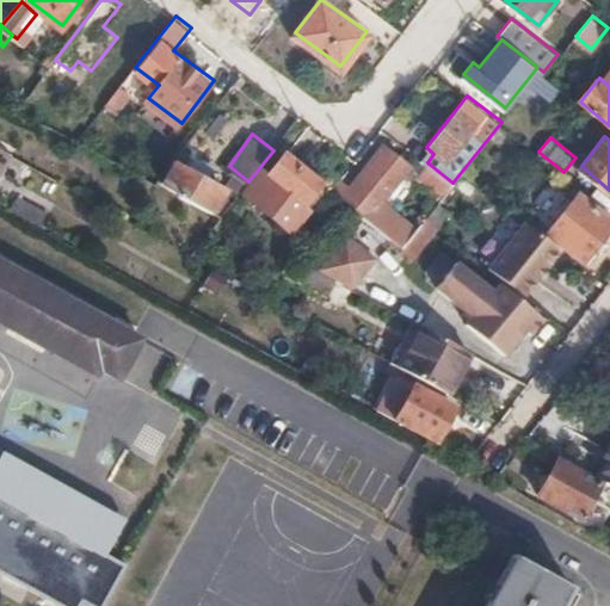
[(346,179),(338,191),(364,212),(369,217),(411,164),(389,146),(356,186),(346,179)]
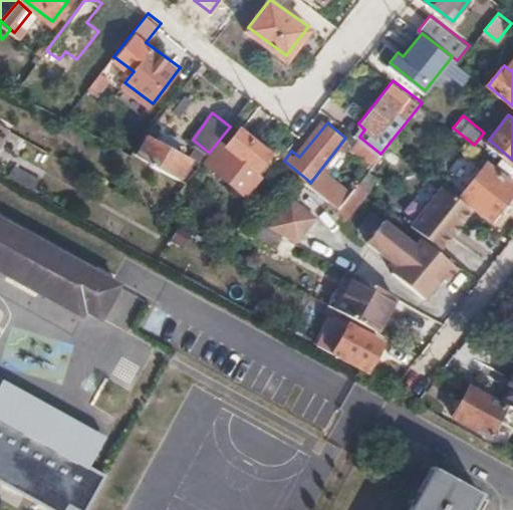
[(239,128),(219,152),(241,170),(248,162),(256,168),(270,152),(239,128)]
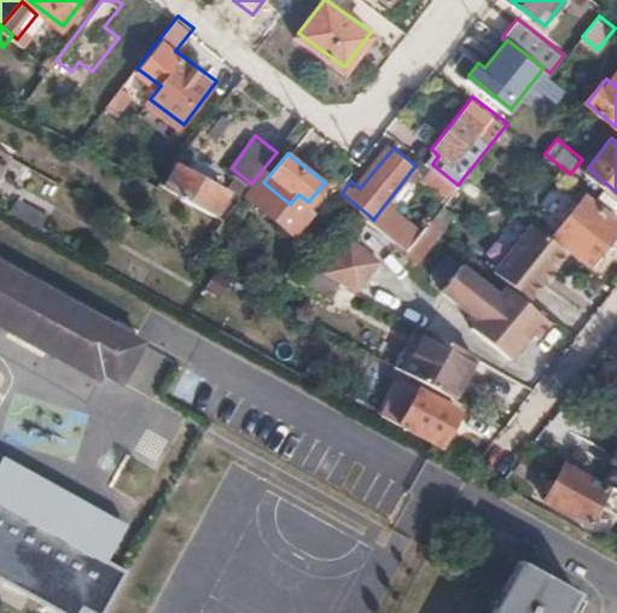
[(182,196),(215,214),(230,192),(179,163),(168,180),(185,191),(182,196)]
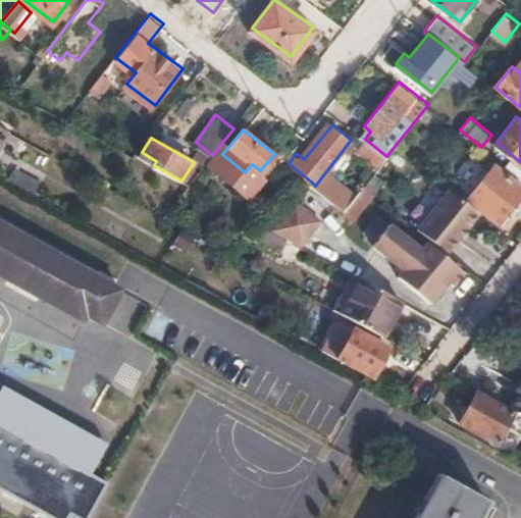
[(386,156),(366,140),(359,150),(378,166),(386,156)]
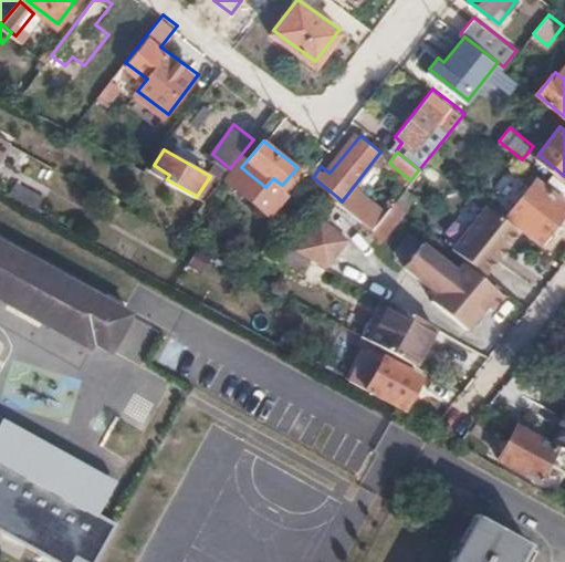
[(197,196),(206,200),(207,200),(222,178),(213,173),(210,176),(197,196)]
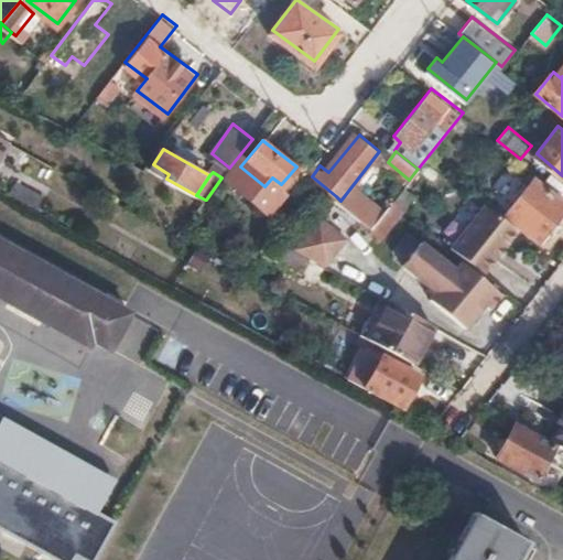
[(562,200),(536,176),(507,213),(539,238),(562,206),(562,200)]
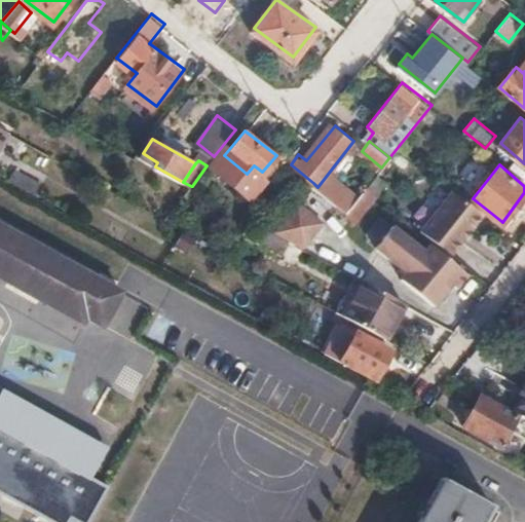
[(368,185),(378,193),(386,183),(376,174),(368,185)]
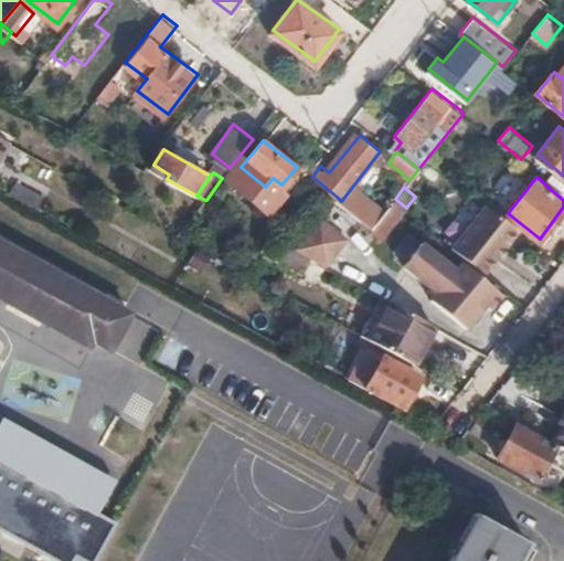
[(395,199),(373,228),(379,232),(384,225),(390,230),(406,208),(395,199)]
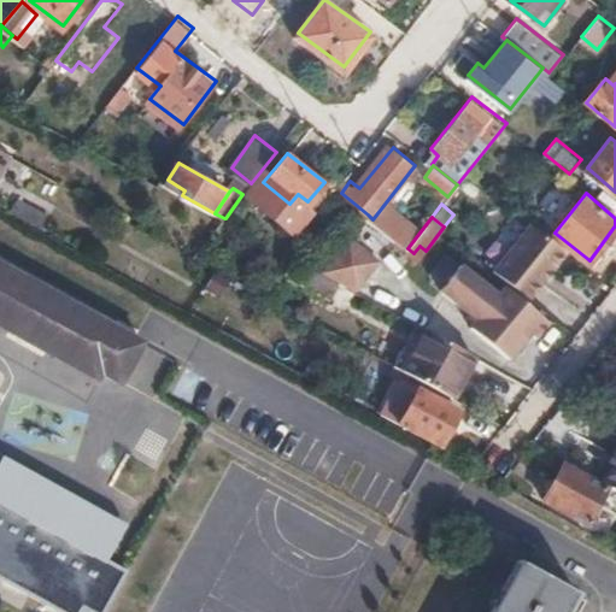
[(567,249),(532,222),(494,269),(531,296),(567,249)]
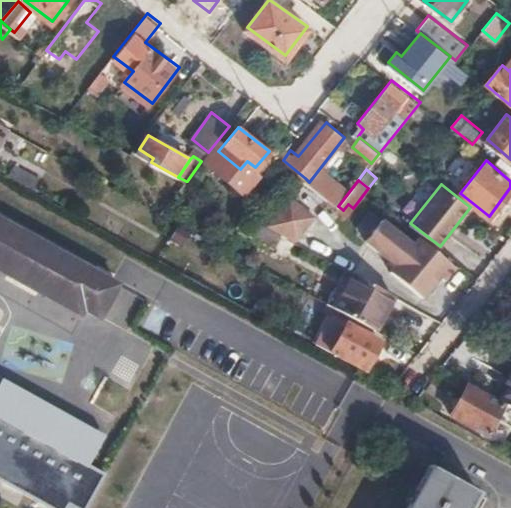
[(286,202),(267,225),(293,239),(294,239),(313,216),(286,202)]
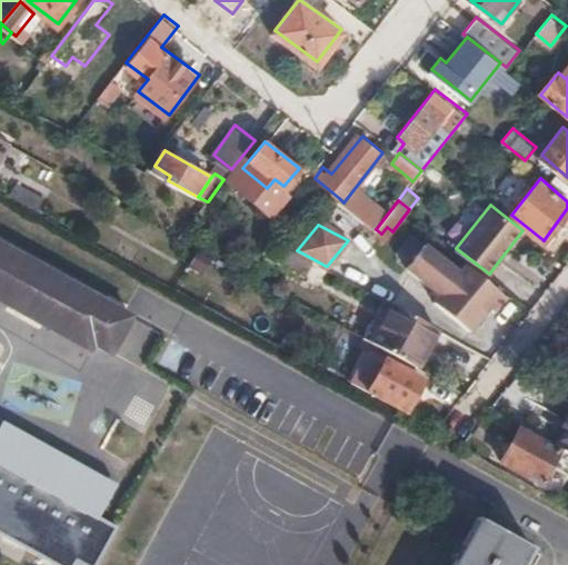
[(131,311),(0,240),(0,532),(61,564),(80,564),(82,561),(89,564),(96,564),(117,525),(98,515),(115,483),(0,420),(0,301),(87,348),(92,338),(112,348),(131,311)]
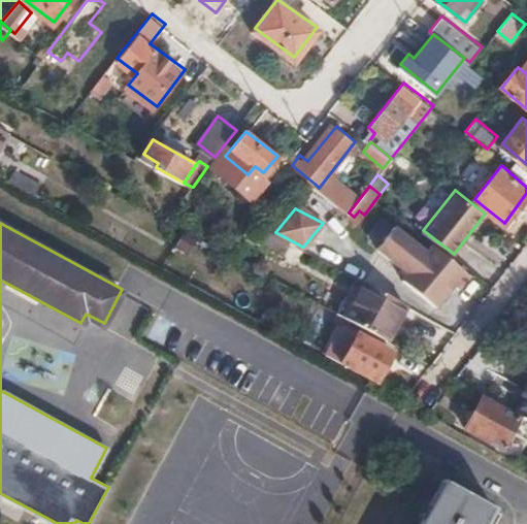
[(404,280),(437,305),(456,284),(460,287),(471,273),(433,243),(428,250),(399,228),(383,250),(410,272),(404,280)]
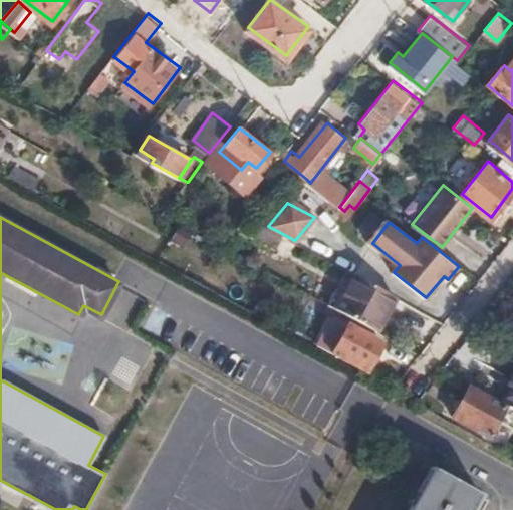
[(337,306),(378,329),(397,295),(354,272),(337,306)]
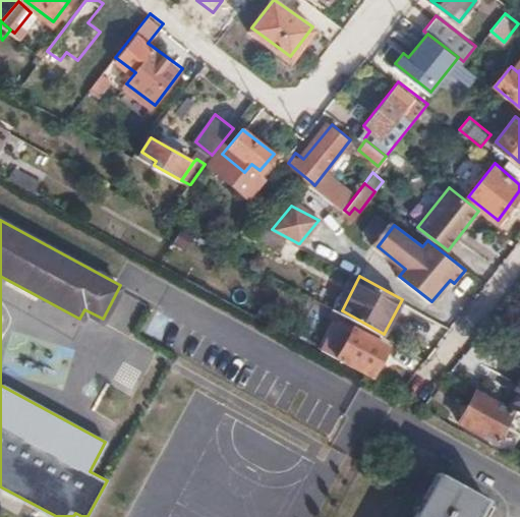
[(340,321),(326,347),(370,371),(386,345),(354,327),(353,329),(340,321)]
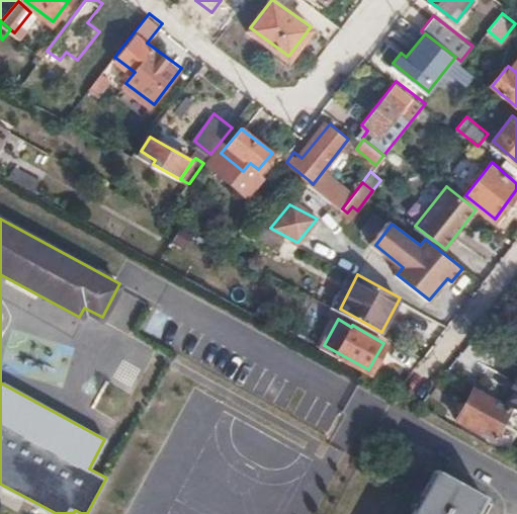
[(516,387),(514,386),(506,401),(516,406),(516,387)]
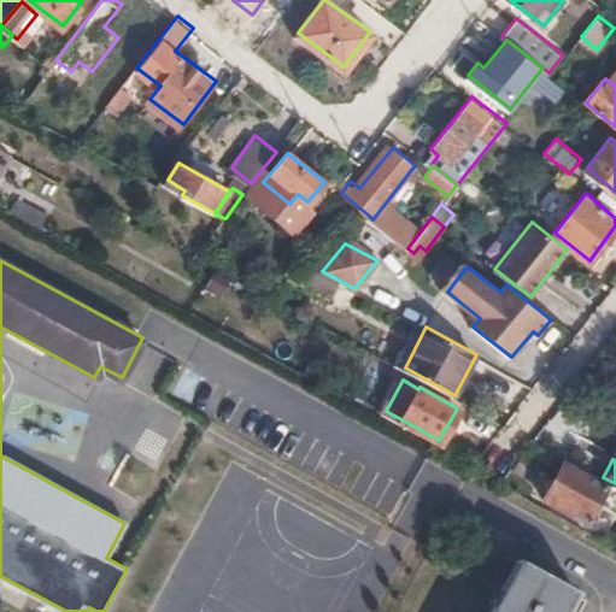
[(568,460),(547,498),(588,519),(608,483),(568,460)]
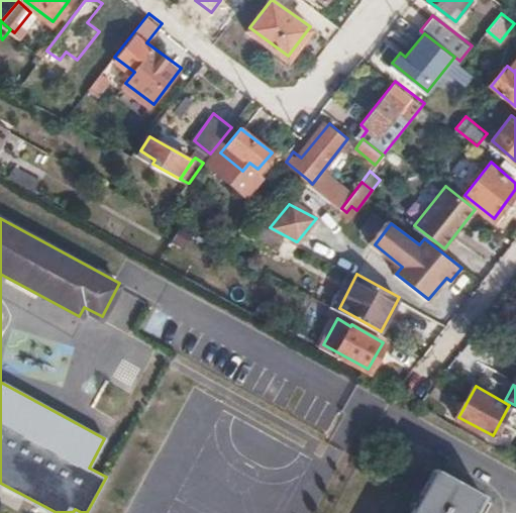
[(411,512),(474,512),(485,494),(436,468),(411,512)]
